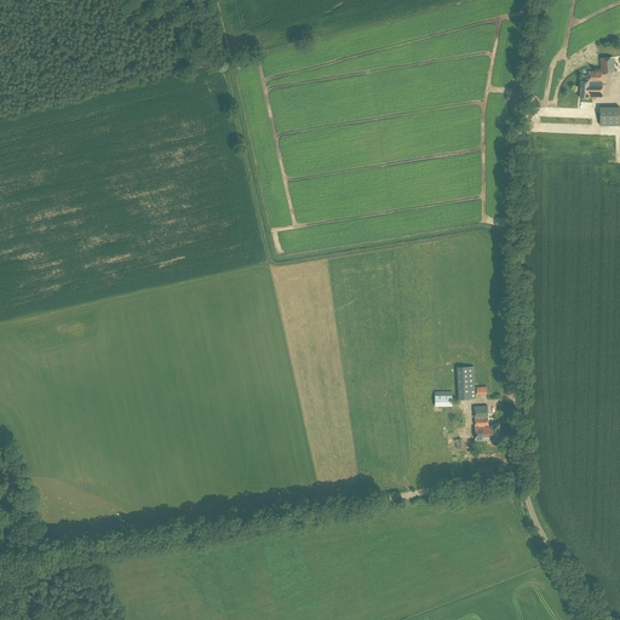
[(614,73),(613,57),(600,58),(601,72),(589,72),(589,79),(584,79),(584,81),(580,81),(580,97),(587,98),(587,97),(602,97),(602,74),(614,73)]
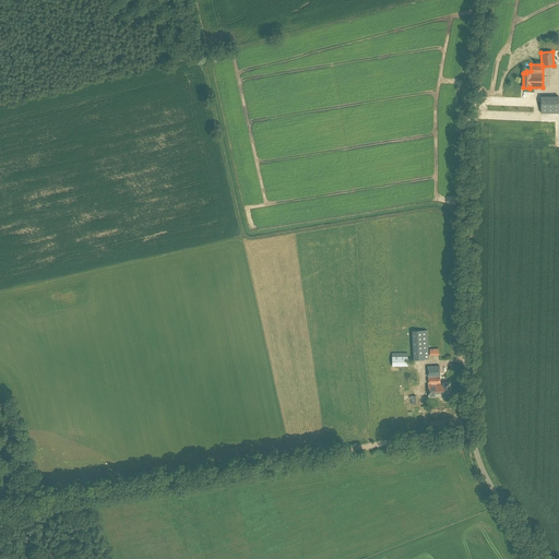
[(540,96),(540,113),(558,113),(558,96),(540,96)]
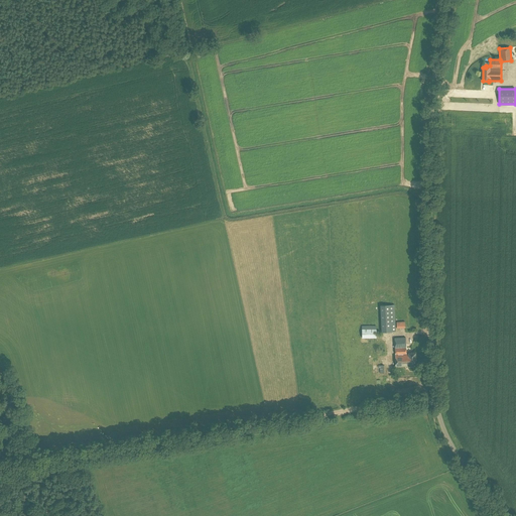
[(381,332),(395,332),(394,304),(380,305),(381,332)]
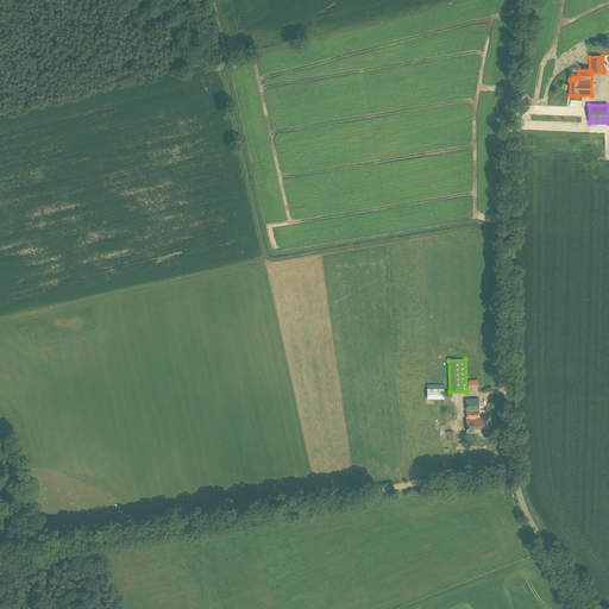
[(444,389),(444,384),(427,384),(427,389),(427,399),(444,399),(444,389)]
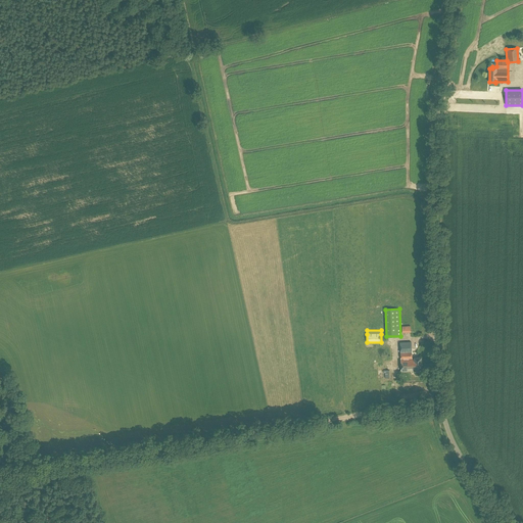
[(412,359),(412,352),(411,342),(399,342),(400,359),(401,372),(415,371),(415,372),(422,371),(421,358),(414,358),(414,359),(412,359)]
